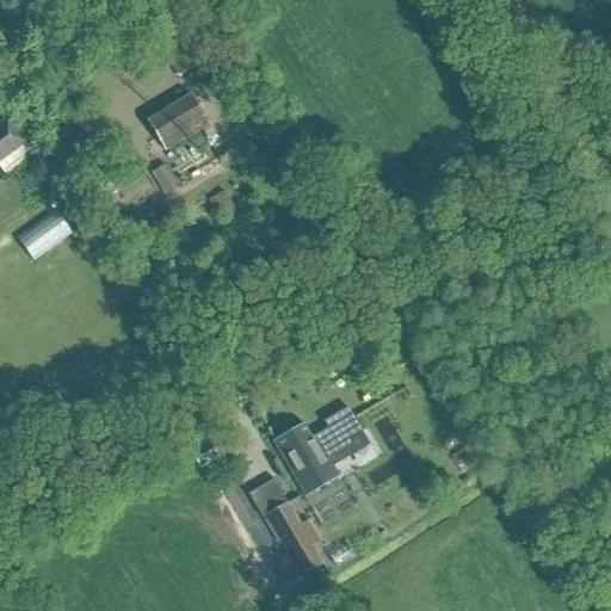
[(162,148),(207,121),(187,91),(144,117),(162,148)]
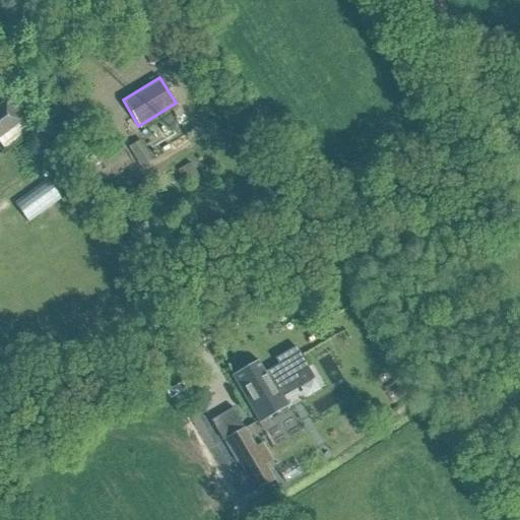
[(15,94),(0,105),(0,137),(30,116),(15,94)]
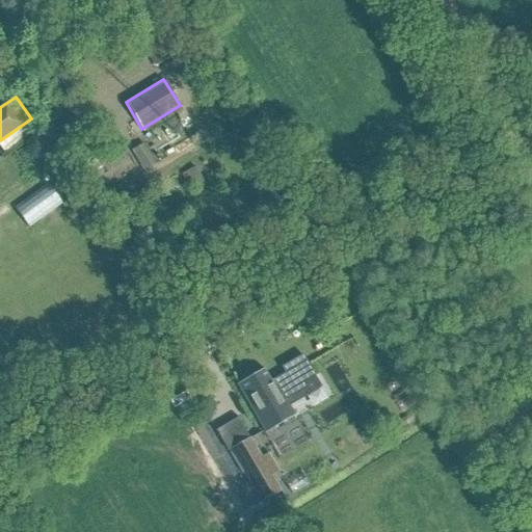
[(264,433),(294,417),(286,403),(302,394),(304,397),(321,387),(306,361),(284,373),(288,379),(272,388),(262,370),(236,386),(264,433)]
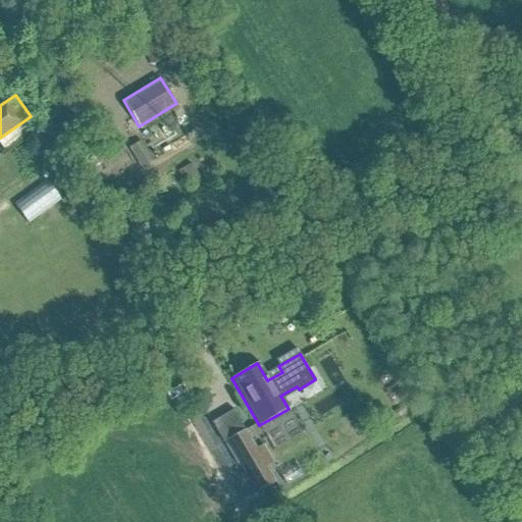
[(228,439),(225,441),(248,478),(256,492),(266,487),(275,481),(266,467),(273,463),(262,445),(256,449),(245,430),(228,439)]
